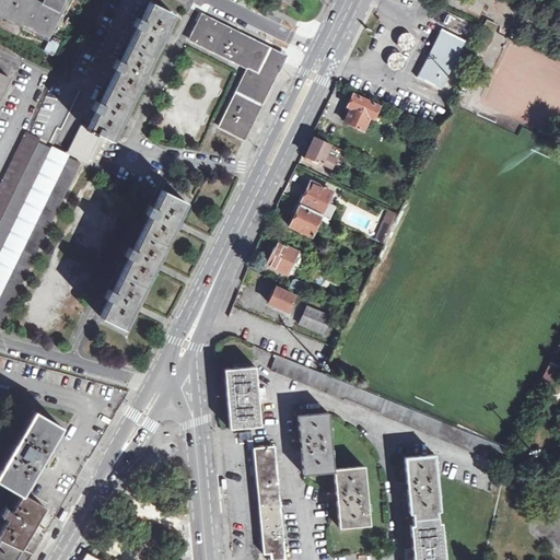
[(68,0),(0,0),(0,12),(28,27),(49,37),(68,0)]
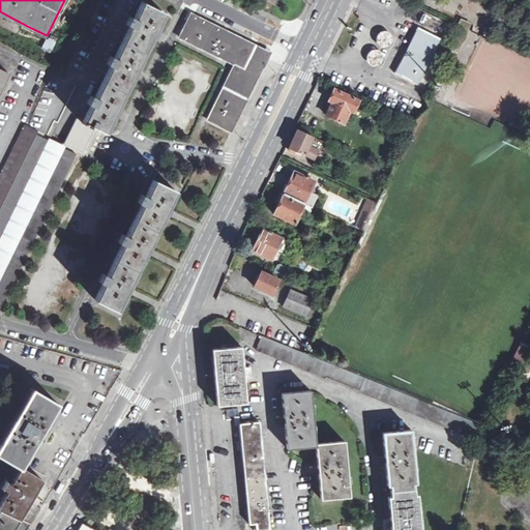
[(164,13),(142,2),(135,19),(129,17),(125,25),(130,27),(115,58),(110,56),(106,64),(111,66),(94,97),(91,95),(87,104),(91,106),(84,121),(77,118),(64,144),(83,153),(95,127),(105,133),(164,13)]
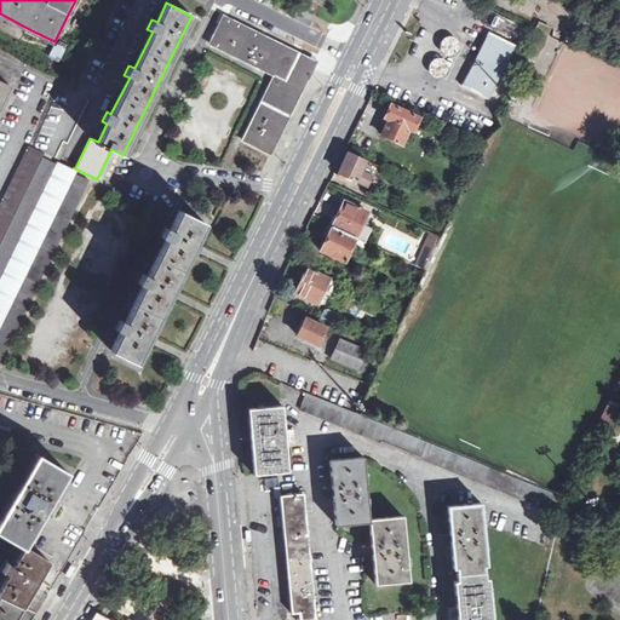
[(274,75),(286,81),(294,63),(299,53),(298,53),(224,16),(211,44),(274,75)]
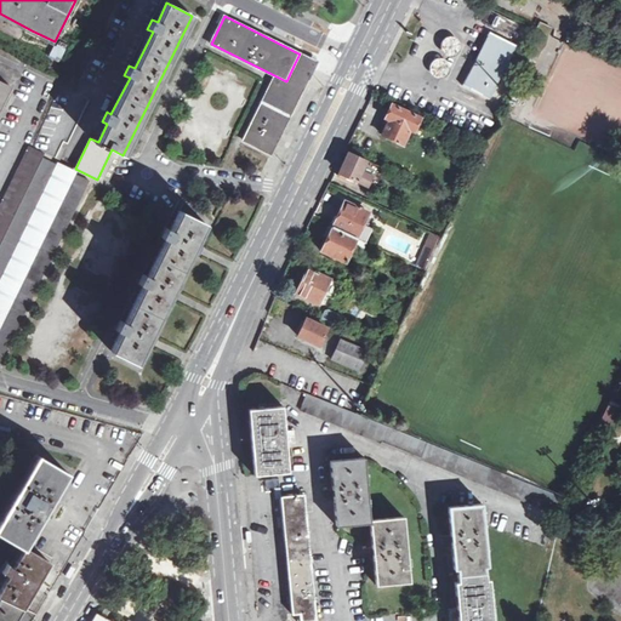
[(537,28),(539,28),(541,29),(529,53),(537,58),(540,52),(548,35),(550,33),(552,28),(548,27),(542,23),(540,22),(537,28)]
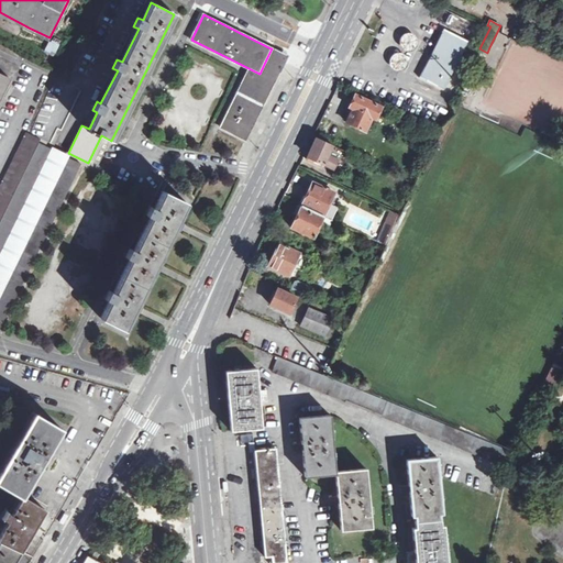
[(444,29),(442,32),(443,32),(420,78),(443,89),(468,41),(444,29)]
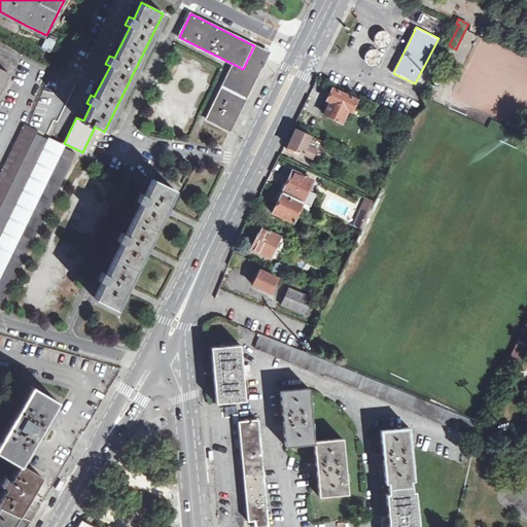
[(372,37),(372,44),(378,49),(385,48),(390,43),(389,36),(384,31),(376,32),(372,37)]
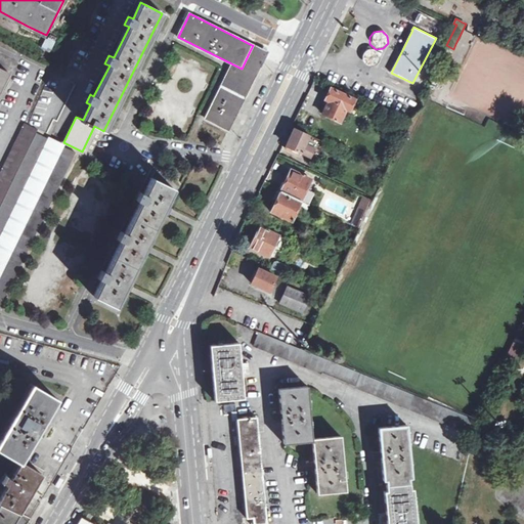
[(231,63),(221,87),(245,98),(255,77),(267,52),(253,45),(249,53),(242,69),(231,63)]
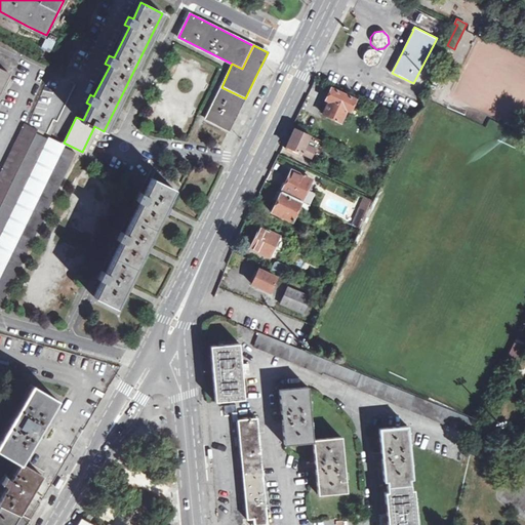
[(359,55),(360,63),(366,67),(373,67),(377,61),(377,53),(371,48),(364,49),(359,55)]
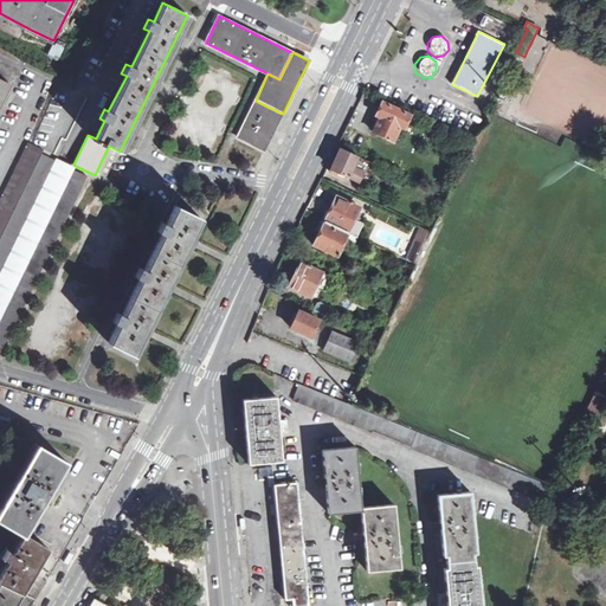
[(265,150),(283,114),(256,101),(238,137),(265,150)]
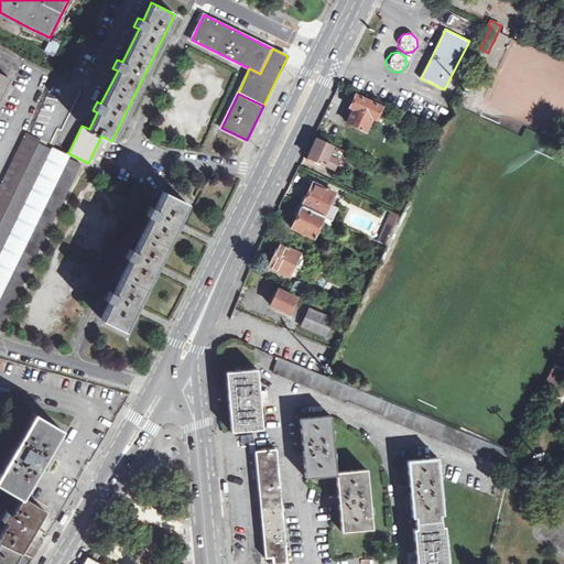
[(356,95),(350,107),(354,109),(347,123),(366,131),(372,118),(376,119),(382,107),(361,97),(356,95)]
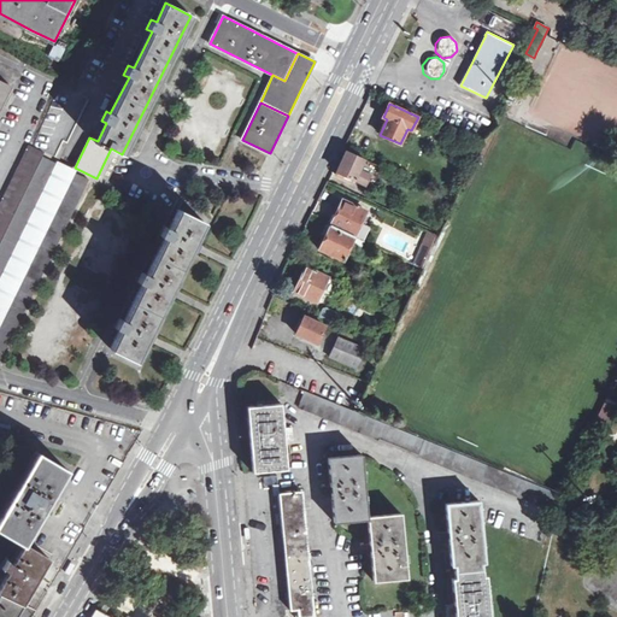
[(0,244),(42,157),(45,153),(30,146),(0,206),(0,244)]
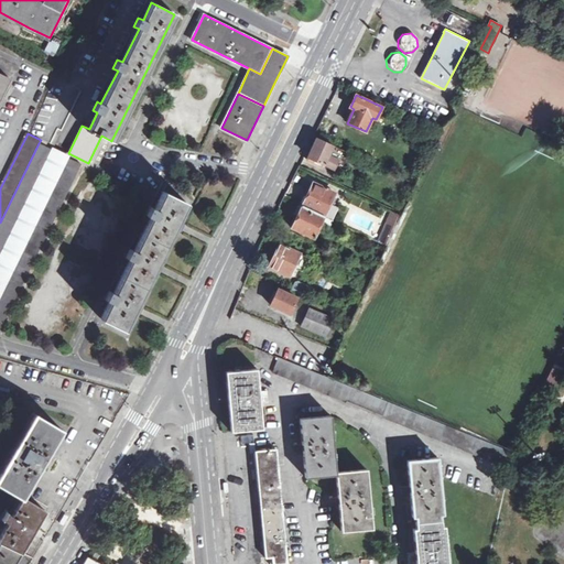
[(317,138),(308,156),(312,159),(311,161),(313,163),(314,160),(334,169),(338,160),(328,155),(333,145),(317,138)]
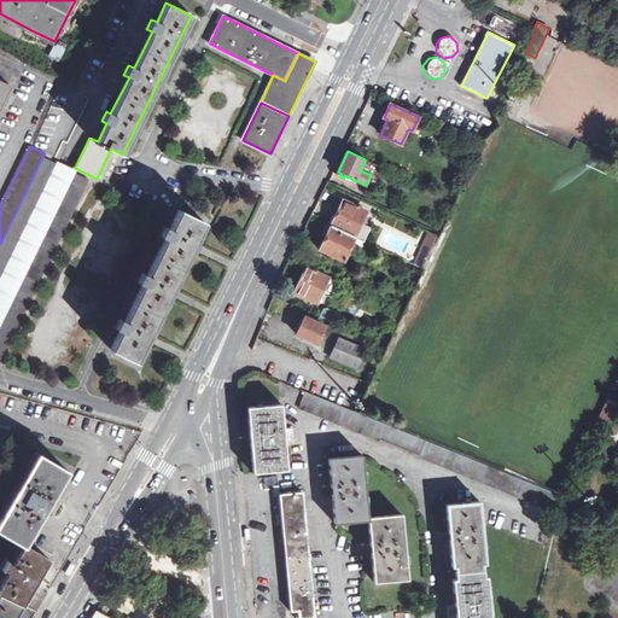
[(0,244),(0,280),(57,164),(42,157),(0,244)]
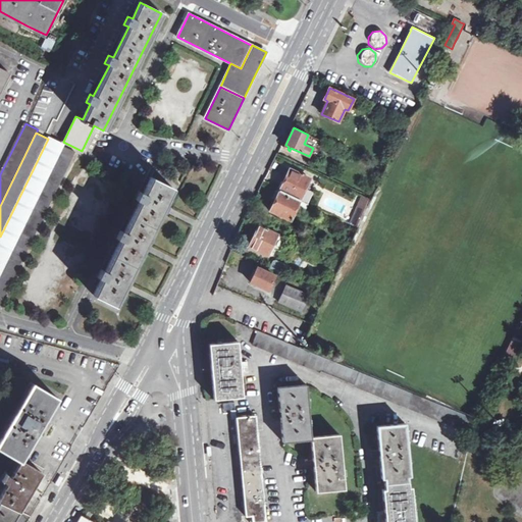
[(308,135),(304,144),(313,148),(309,156),(316,159),(324,142),(322,141),(308,135)]
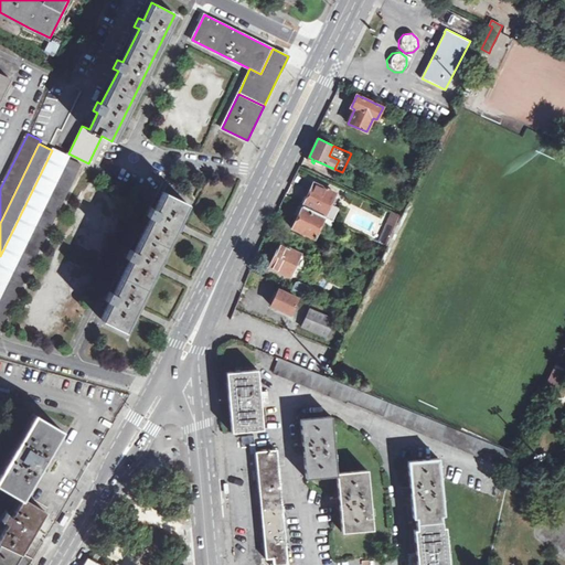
[(0,256),(0,296),(64,164),(65,166),(68,158),(52,150),(0,256)]
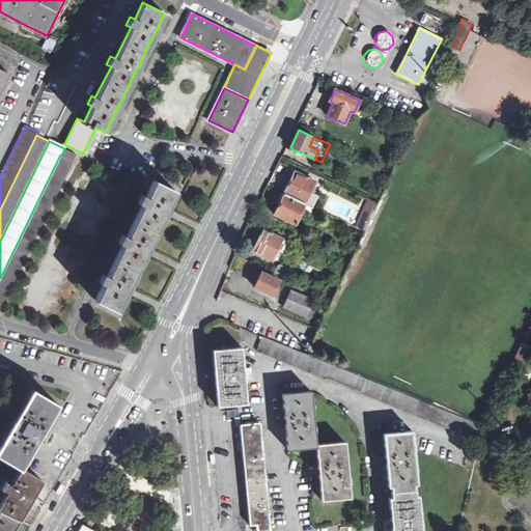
[(60,155),(0,278),(0,309),(1,309),(77,155),(64,148),(61,156),(60,155)]
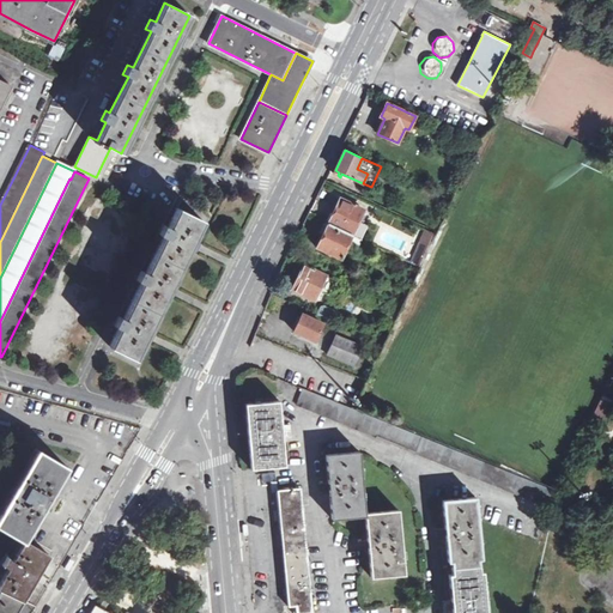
[(340,199),(328,224),(352,235),(362,240),(369,225),(359,220),(364,210),(340,199)]
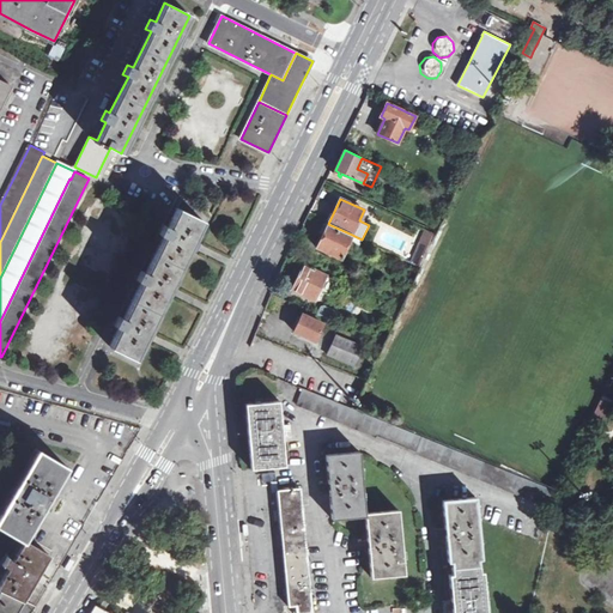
[(202,220),(177,208),(169,228),(163,224),(158,234),(164,236),(146,273),(141,271),(137,280),(141,283),(125,319),(119,315),(114,326),(120,328),(110,346),(135,358),(146,334),(169,289),(192,243),(202,220)]
